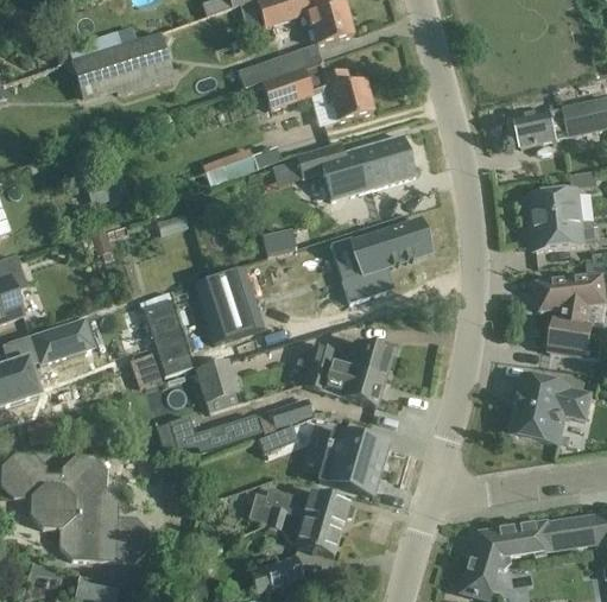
[(313,25),(316,38),(317,44),(353,35),(345,2),(329,6),(327,0),(250,0),(232,6),(232,7),(252,0),(255,0),(265,27),(305,16),(308,26),(313,25)]
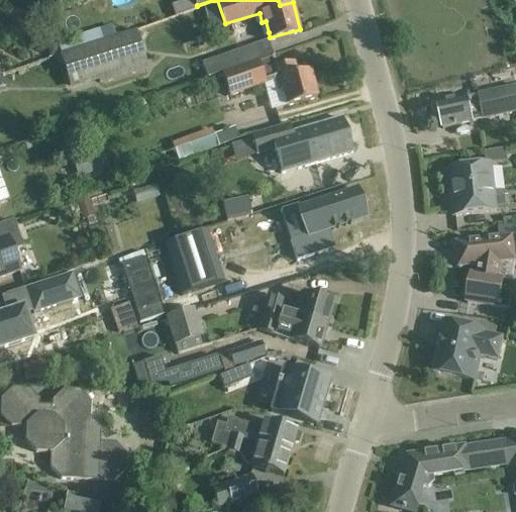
[(99,28),(102,37),(123,31),(120,21),(99,28)]
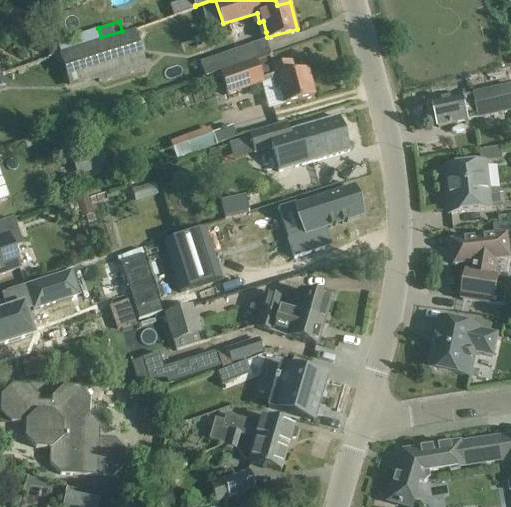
[(144,57),(135,27),(122,31),(101,37),(99,38),(60,51),(69,81),(144,57)]
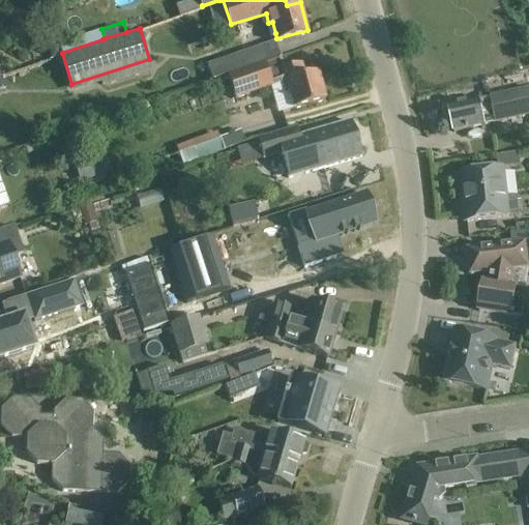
[(263,41),(243,49),(248,63),(268,57),(263,41)]
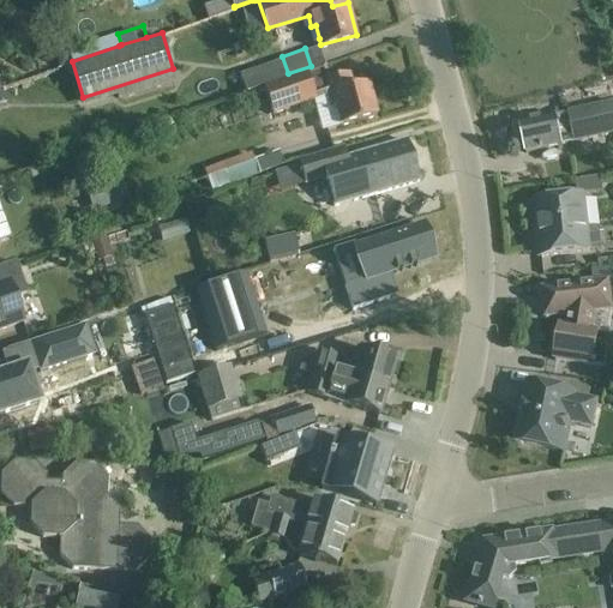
[(60,53),(58,58),(60,65),(72,60),(68,50),(60,53)]
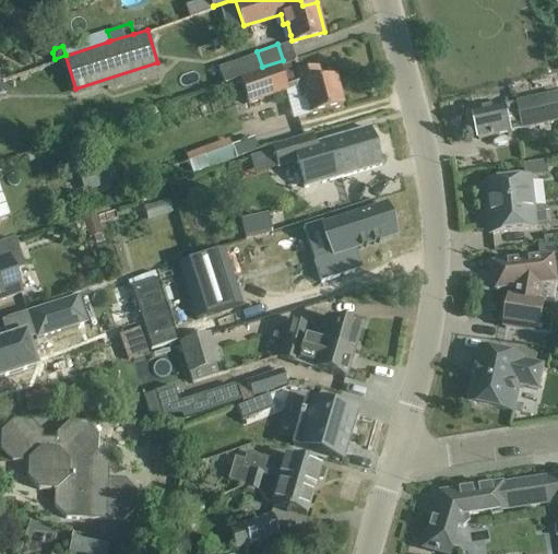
[(300,69),(297,55),(293,56),(283,60),(262,67),(241,74),(248,96),(298,83),(301,94),(306,93),(310,110),(322,108),(343,103),(335,73),(321,77),(318,63),(300,69)]
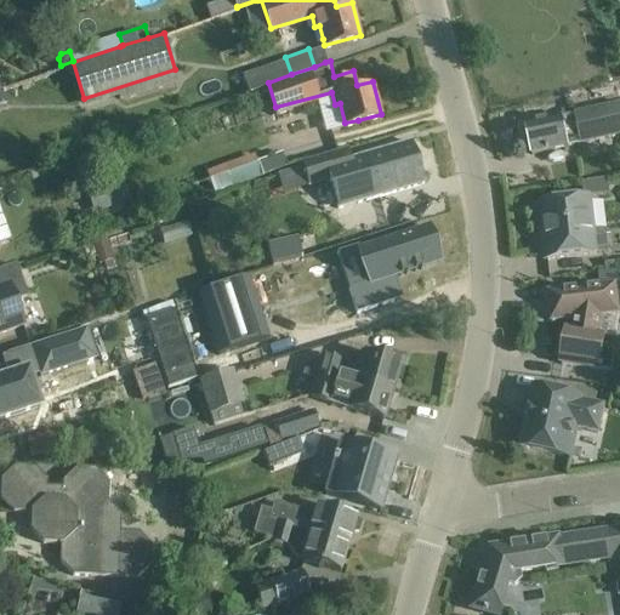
[(619,98),(525,120),(532,149),(619,129),(619,98)]
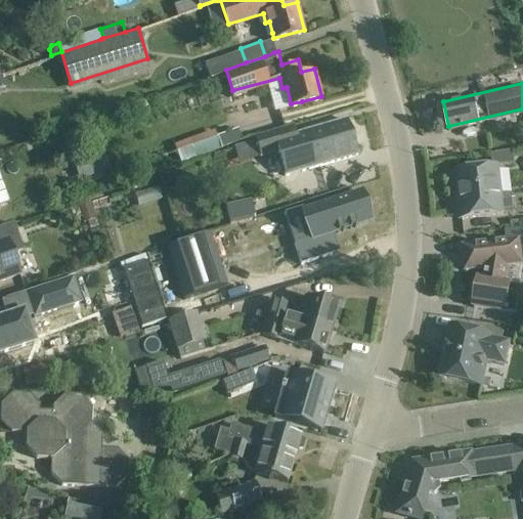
[(243,136),(236,138),(236,139),(243,159),(260,153),(278,147),(286,171),(338,157),(357,150),(347,118),(297,133),(294,122),(259,132),(243,136)]
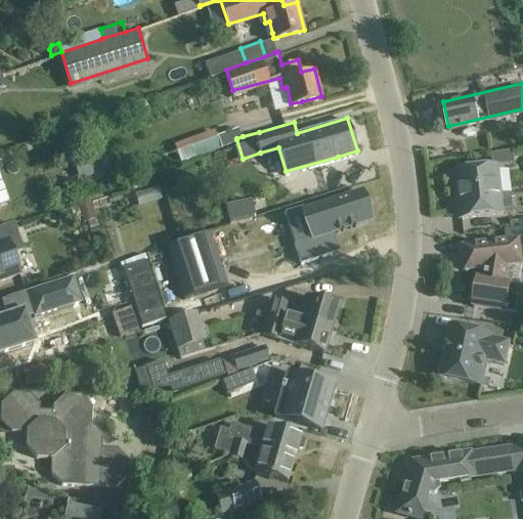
[(238,126),(176,148),(180,160),(236,139),(236,138),(243,136),(238,126)]
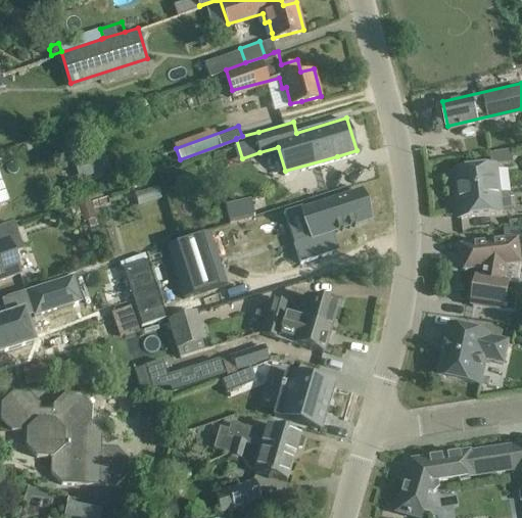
[(53,130),(25,140),(27,147),(55,137),(53,130)]
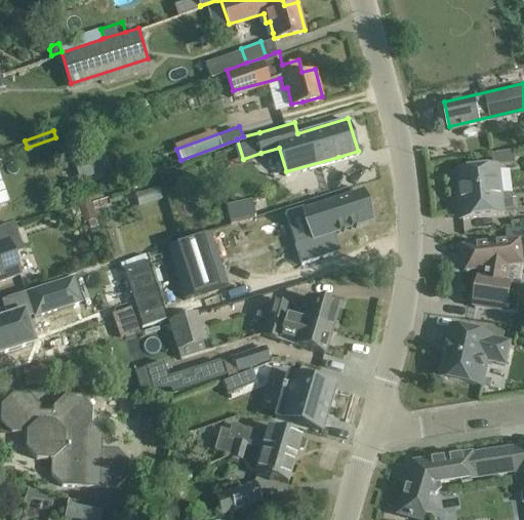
[(78,154),(84,174),(97,170),(91,150),(78,154)]
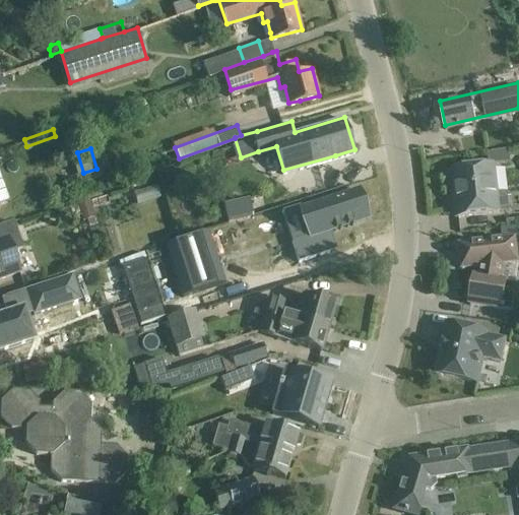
[(500,208),(494,161),(454,166),(457,196),(454,197),(456,213),(500,208)]
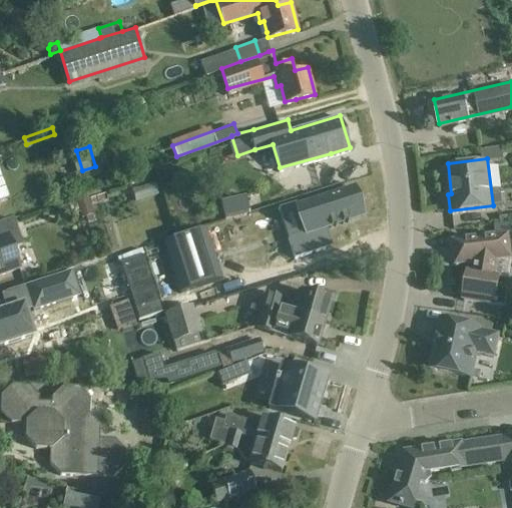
[(305,229),(289,235),(296,256),(333,243),(327,224),(364,212),(362,205),(355,184),(298,202),(297,203),(298,207),(303,224),(305,229)]
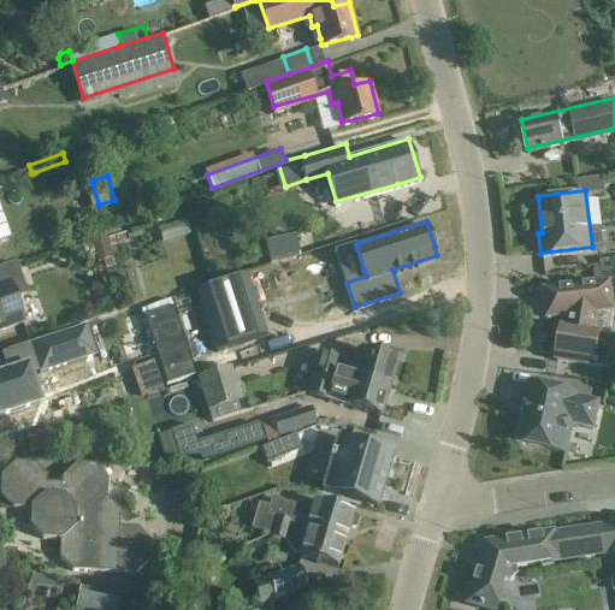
[(300,249),(295,231),(266,237),(270,255),(300,249)]
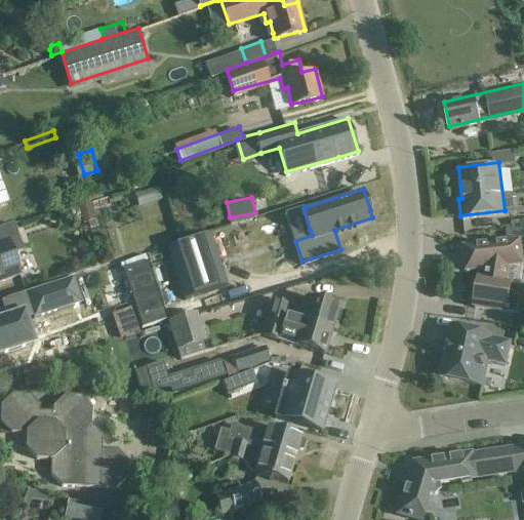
[(91,199),(79,203),(84,221),(96,216),(91,199)]
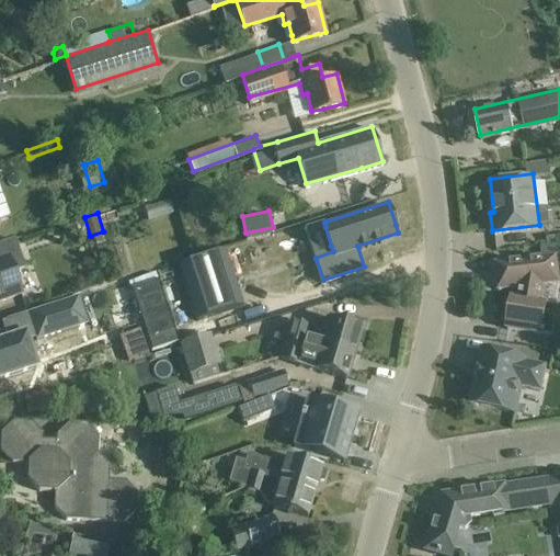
[(0,295),(21,288),(13,267),(24,262),(14,235),(0,239),(0,295)]
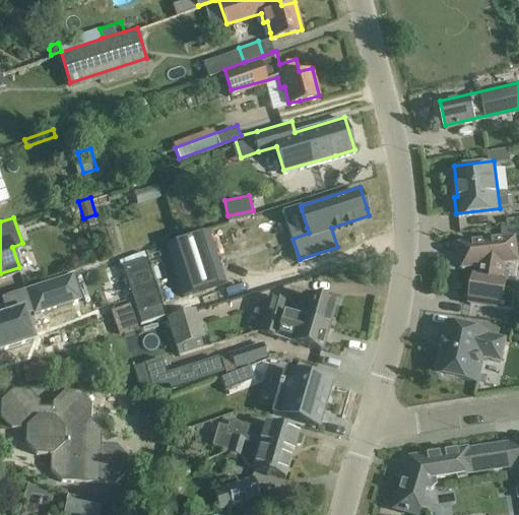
[(208,228),(167,242),(183,294),(225,280),(208,228)]
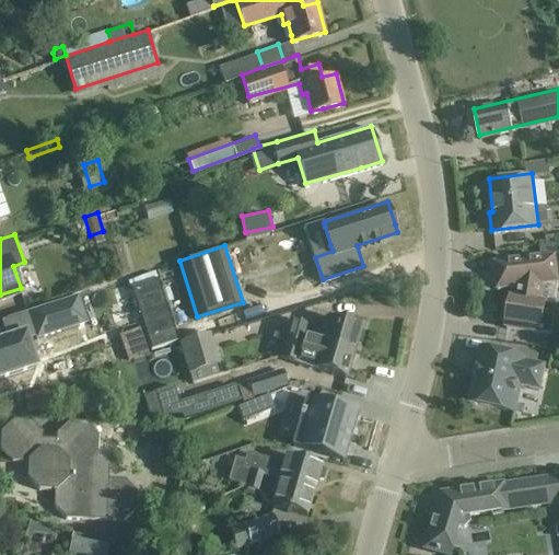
[(498,286),(516,284),(514,293),(511,292),(510,296),(505,297),(504,307),(508,309),(505,323),(551,331),(554,318),(549,311),(544,310),(546,299),(540,298),(544,280),(558,278),(556,252),(495,259),(498,286)]
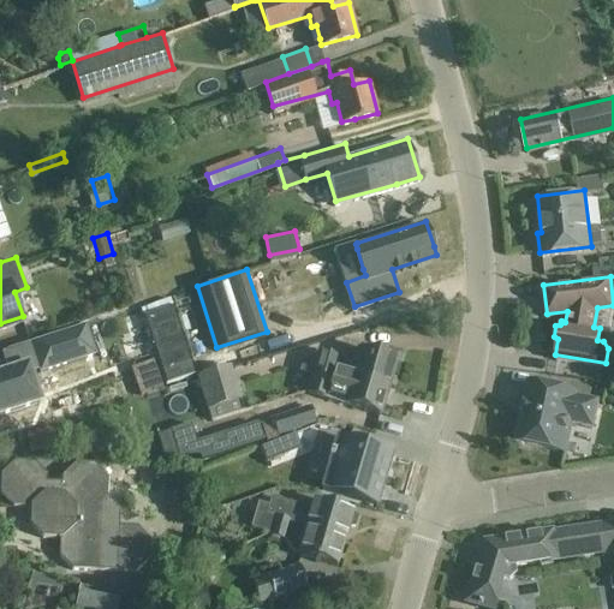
[(185,297),(158,306),(180,375),(208,365),(185,297)]
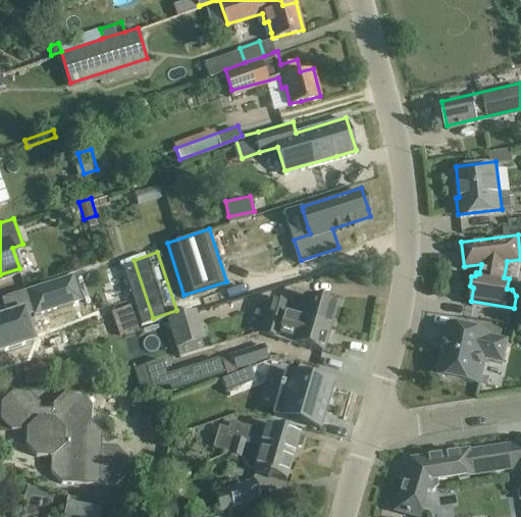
[(285,254),(262,258),(266,279),(291,275),(285,254)]
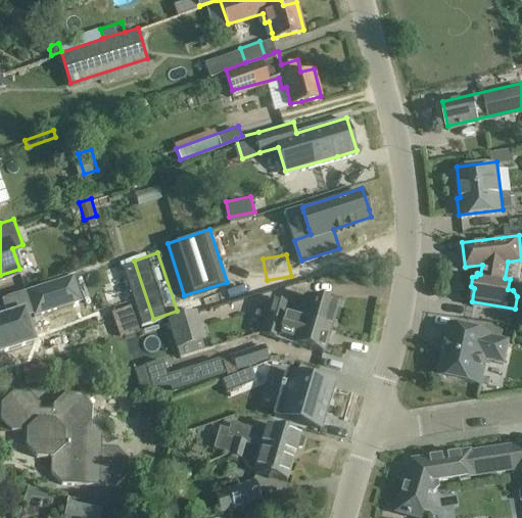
[(74,273),(27,288),(29,297),(32,307),(35,314),(70,301),(81,298),(82,298),(74,273)]
